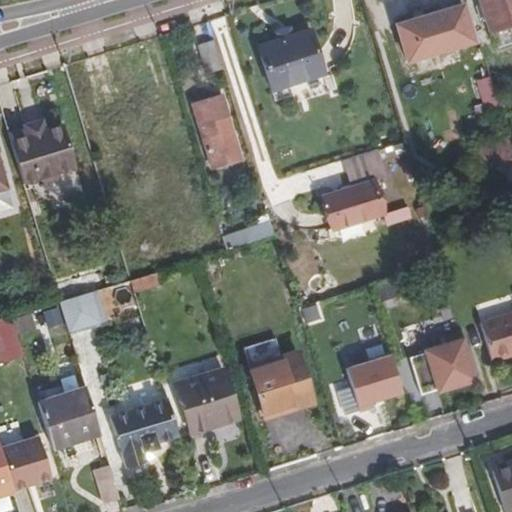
[(511,0),(480,0),(489,30),(511,22),(511,0)]
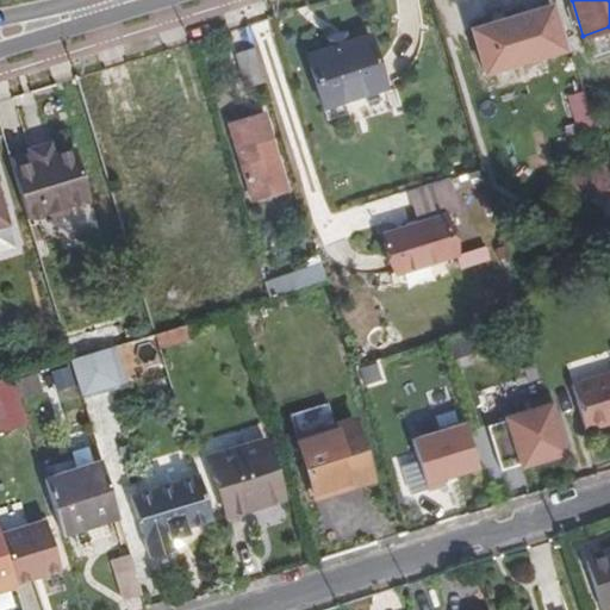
[(559,32),(551,2),(473,26),(486,70),(537,55),(534,39),(559,32)]
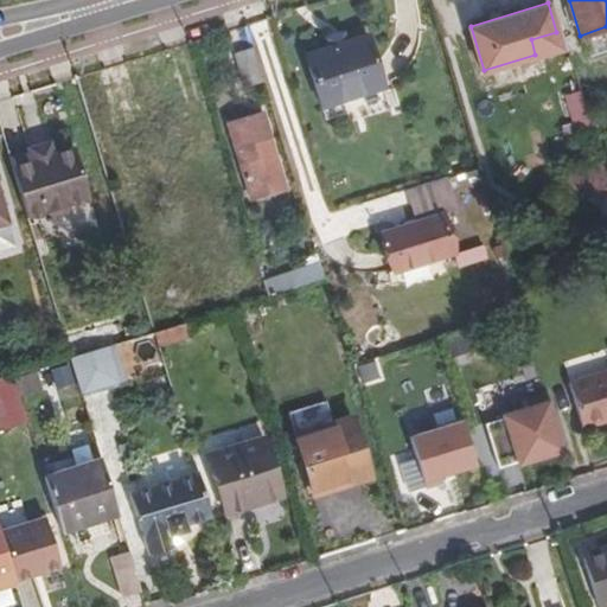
[(389,93),(385,82),(369,32),(308,52),(328,114),(389,93)]
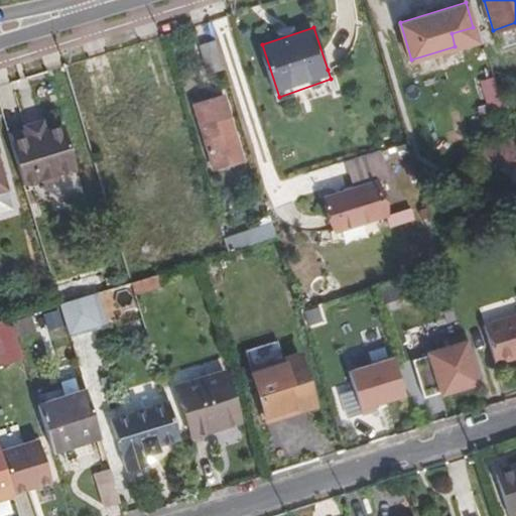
[(225,67),(216,38),(199,43),(207,73),(225,67)]
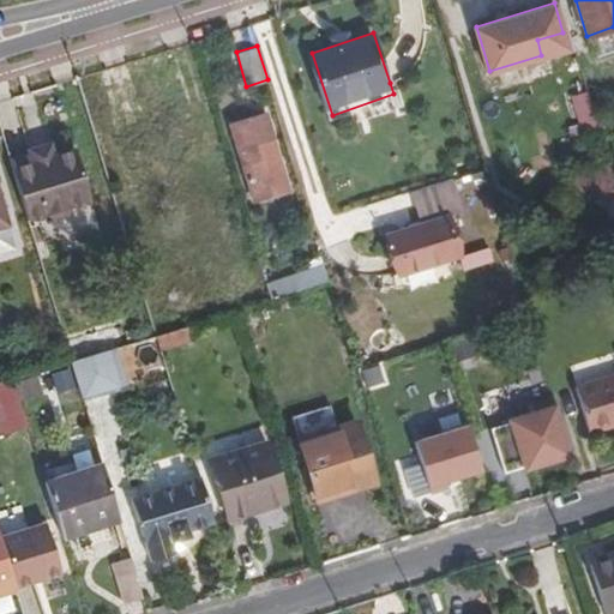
[(571,97),(577,130),(594,126),(588,94),(571,97)]
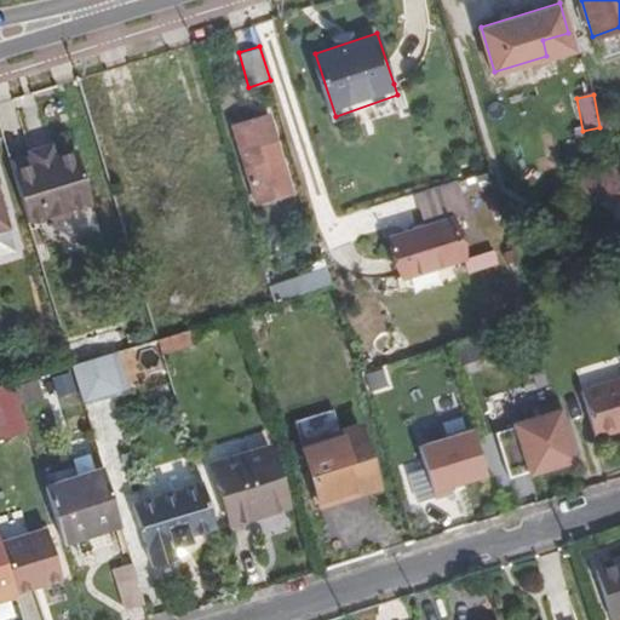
[(235,122),(259,202),(276,196),(262,144),(276,138),(269,112),(235,122)]
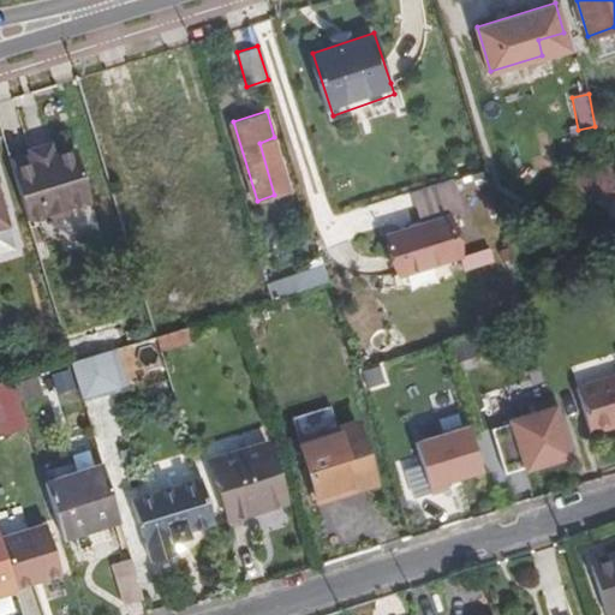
[(33,151),(34,159),(55,151),(52,139),(30,147),(33,151)]
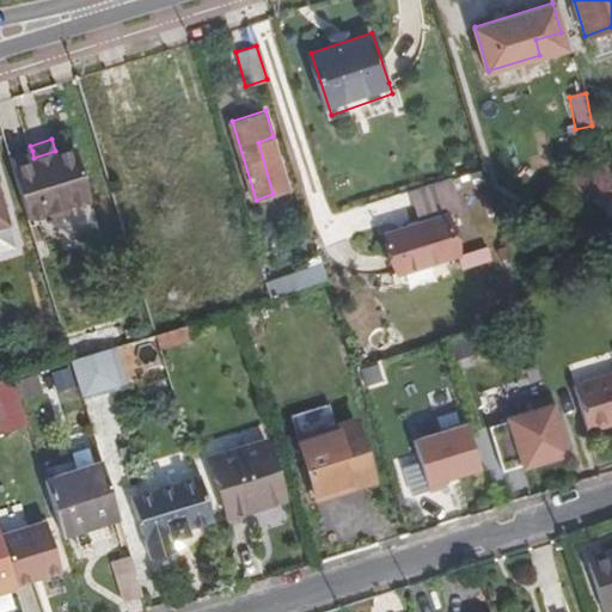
[(32,151),(10,158),(28,216),(49,210),(54,215),(69,210),(69,204),(91,197),(75,145),(55,151),(34,158),(32,151)]
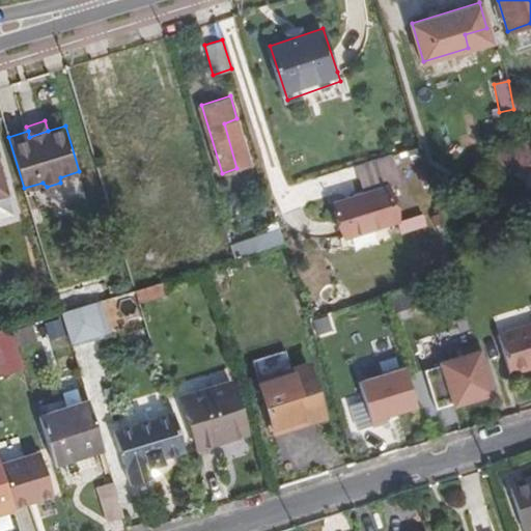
[(530,163),(530,146),(530,145),(498,156),(502,167),(521,161),(522,166),(530,163)]
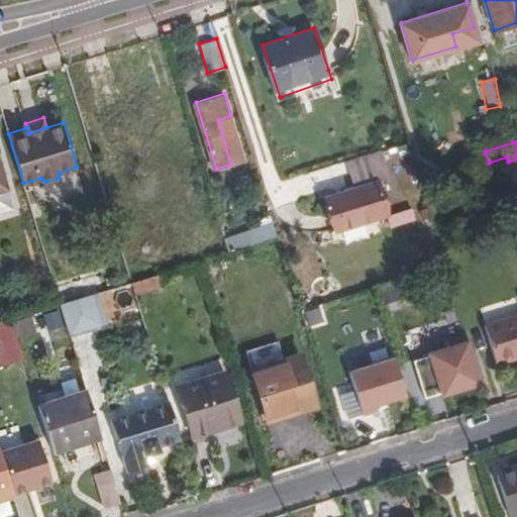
[(0,210),(13,207),(0,163),(0,210)]
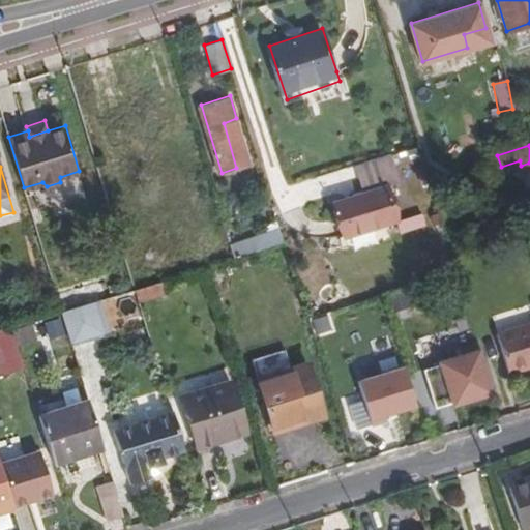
[(334,203),(345,235),(399,217),(388,185),(334,203)]
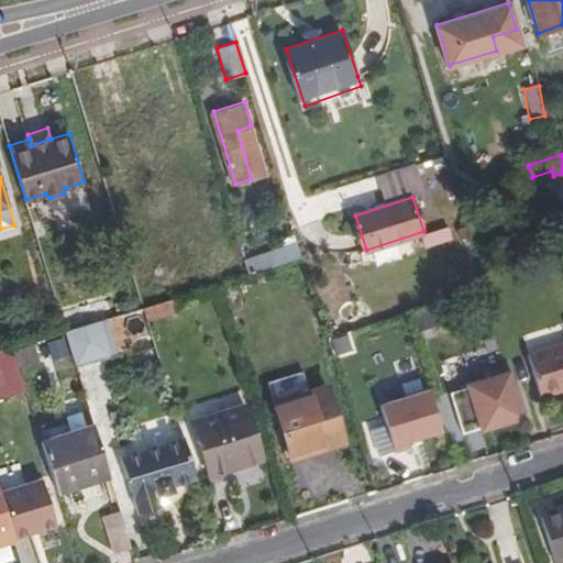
[(424,247),(452,240),(449,227),(421,235),(424,247)]
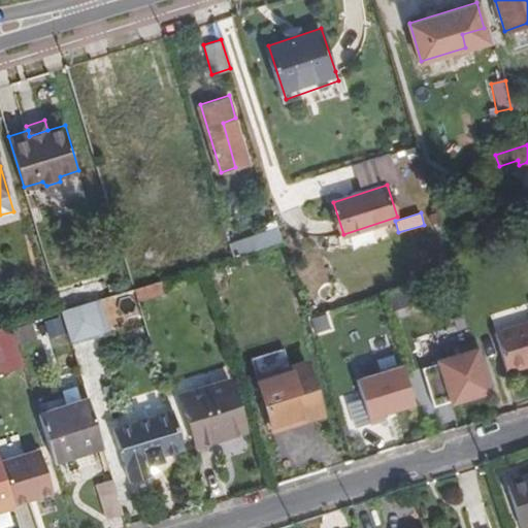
[(234,257),(282,242),(277,227),(230,241),(234,257)]
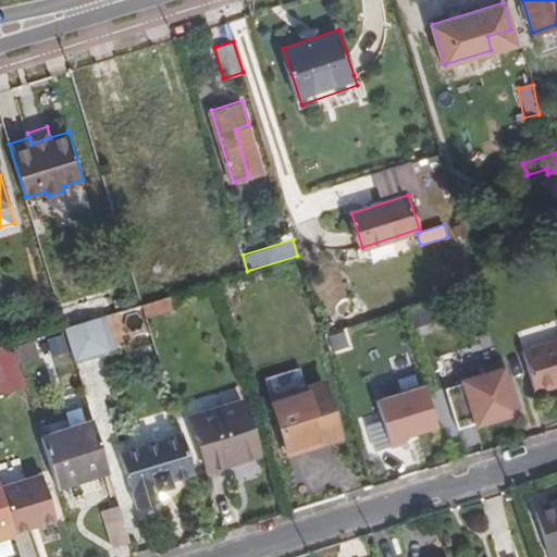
[(171,308),(168,294),(143,302),(147,316),(171,308)]
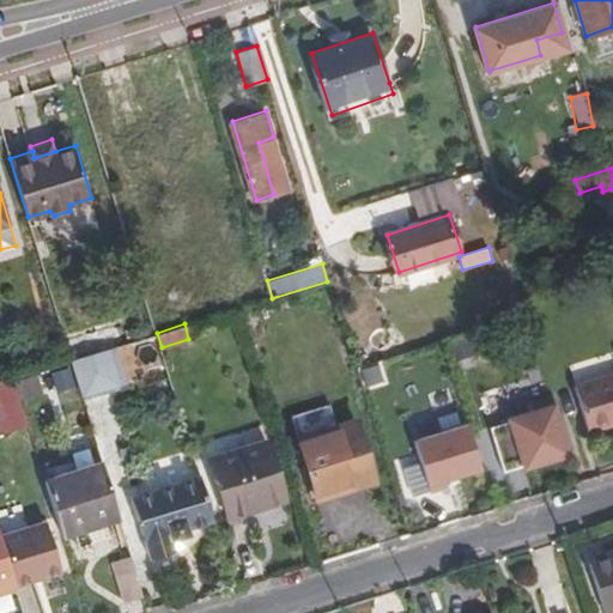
[(120,384),(109,347),(71,359),(82,396),(120,384)]
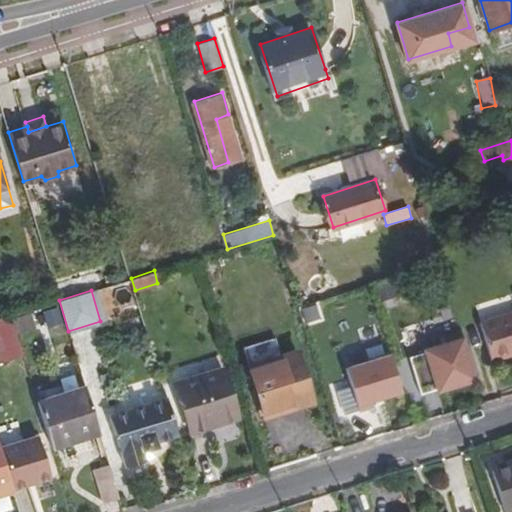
[(504,299),(477,305),(480,318),(507,311),(504,299)]
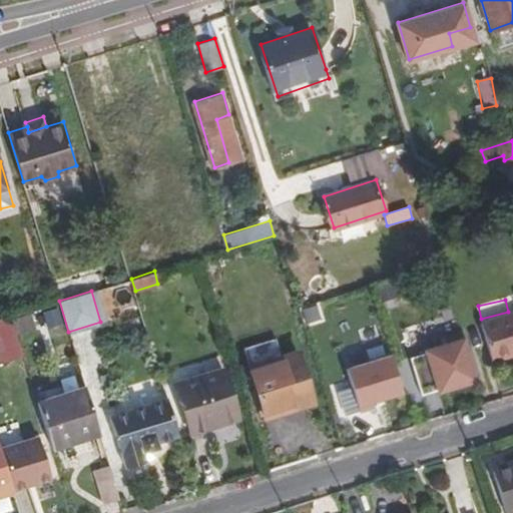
[(512,312),(485,321),(484,322),(495,360),(512,354),(512,312)]
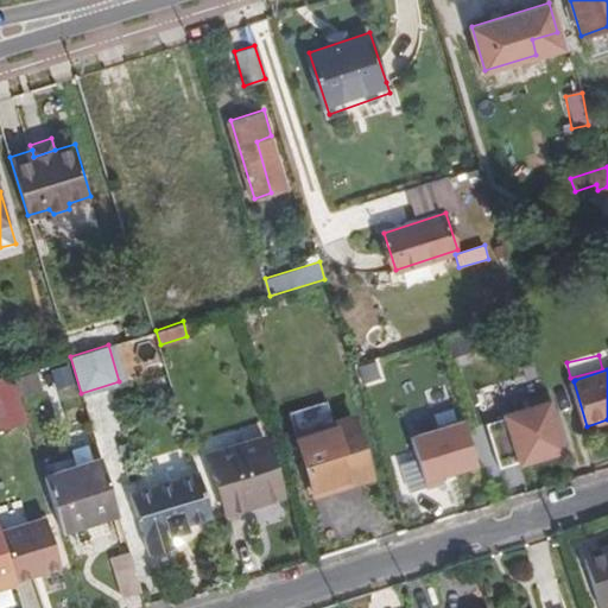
[(0,378),(0,429),(2,429),(31,420),(16,373),(4,377),(0,378)]
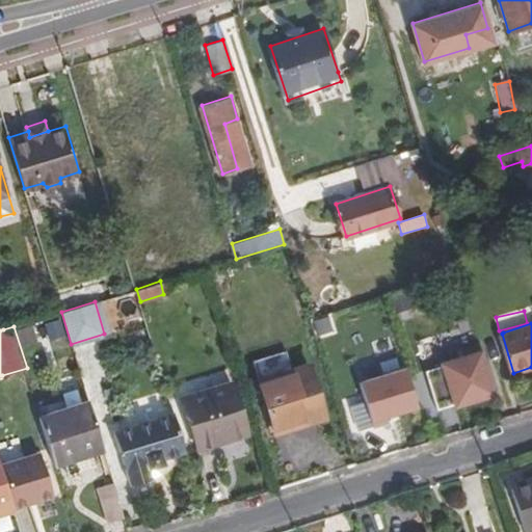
[(480,348),(436,361),(450,409),(495,396),(480,348)]
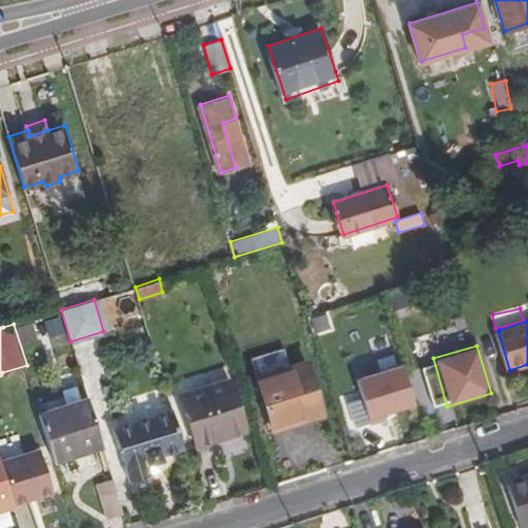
[(392,354),(365,360),(367,371),(395,365),(392,354)]
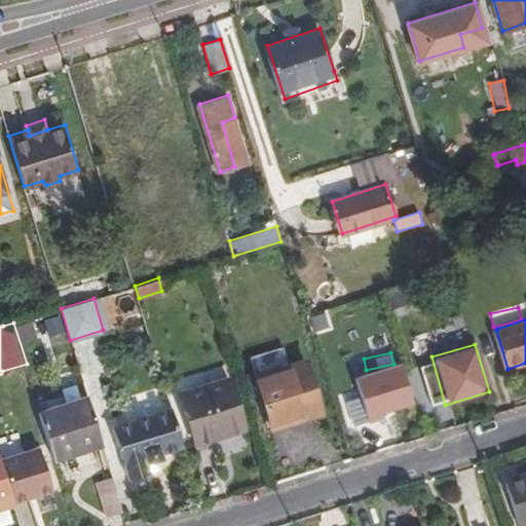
[(256,374),(271,425),(321,411),(306,361),(256,374)]
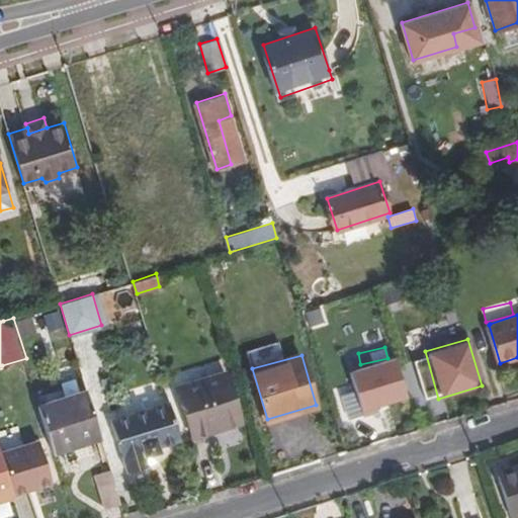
[(347,370),(357,413),(405,402),(394,359),(347,370)]
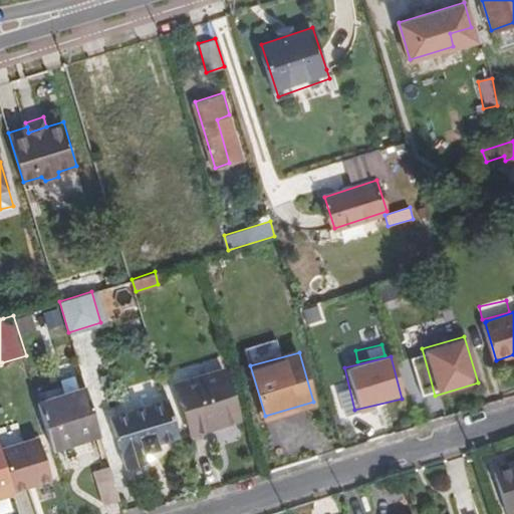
[(195,431),(242,415),(227,366),(179,382),(195,431)]
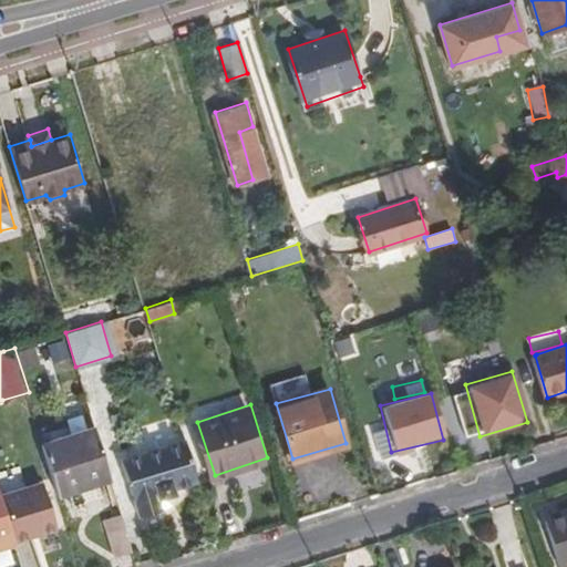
[(44,443),(57,482),(60,494),(111,478),(94,429),(44,443)]
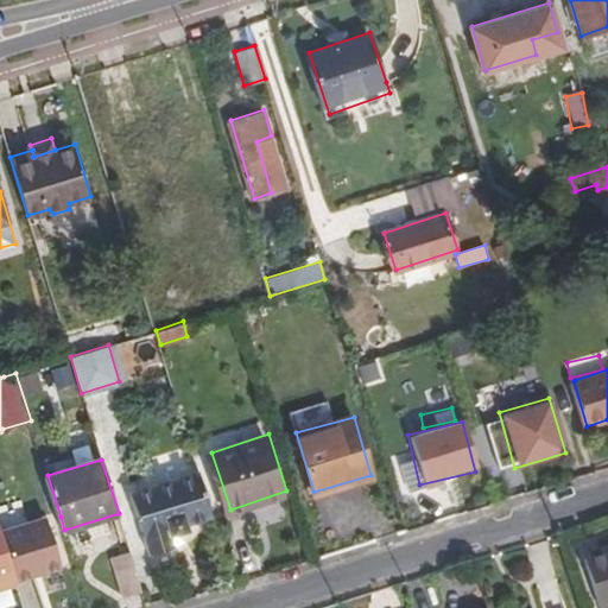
[(198,470),(131,492),(150,556),(176,549),(172,537),(190,531),(189,526),(214,518),(198,470)]
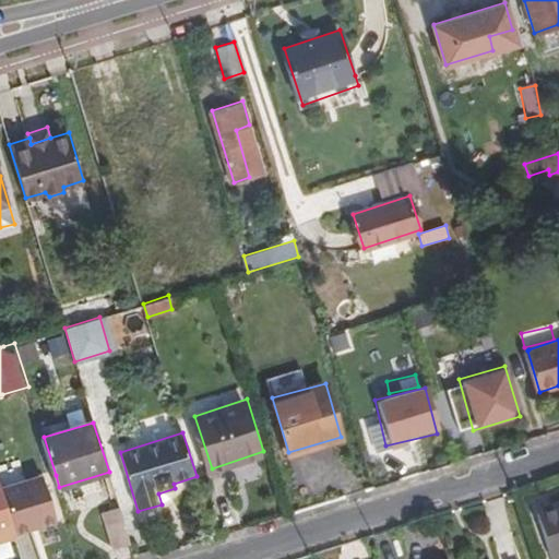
[(0,540),(52,528),(40,476),(24,479),(20,461),(0,465),(0,540)]
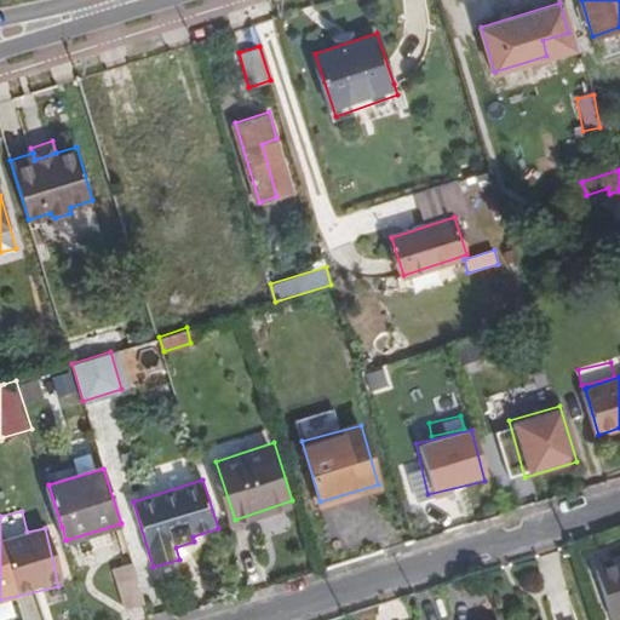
[(145,600),(135,564),(119,570),(128,604),(145,600)]
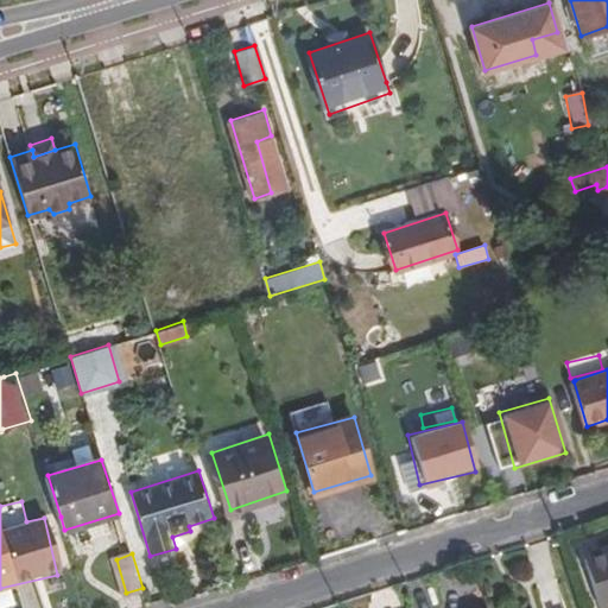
[(607,607),(607,553),(589,561),(583,562),(597,607),(607,607)]
